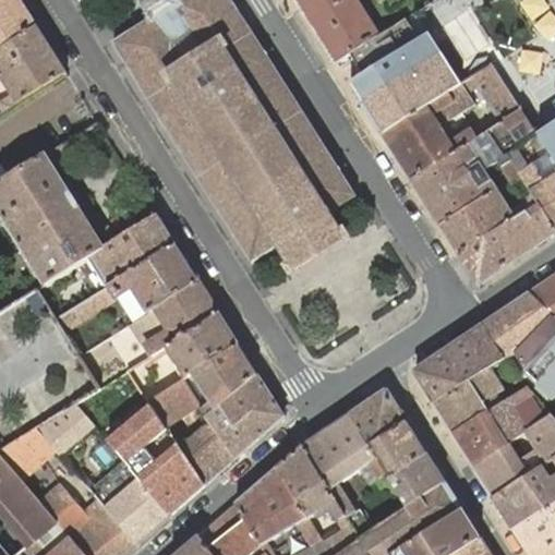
[(0,0),(0,46),(36,24),(20,0),(0,0)]
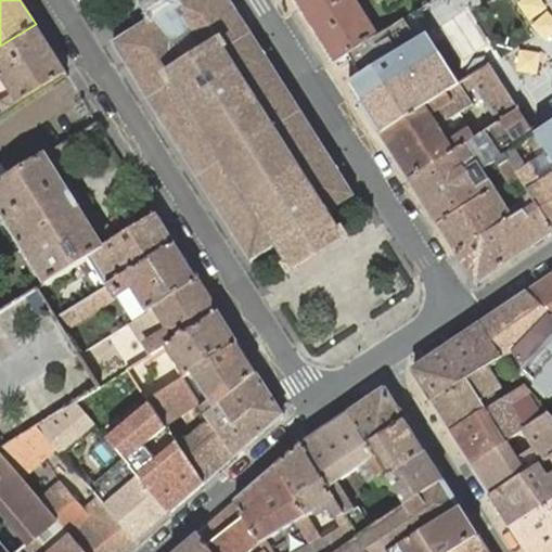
[(143,17),(110,39),(157,116),(156,117),(158,119),(159,119),(230,229),(229,230),(231,233),(232,233),(248,258),(249,258),(273,243),(285,260),(283,261),(286,266),(287,269),(295,264),(294,262),(336,235),(337,238),(345,232),(344,230),(341,226),(338,227),(328,208),(351,193),(352,192),(336,166),(337,166),(335,163),(335,164),(265,53),(265,52),(264,49),(262,50),(230,0),(139,0),(145,11),(143,17)]
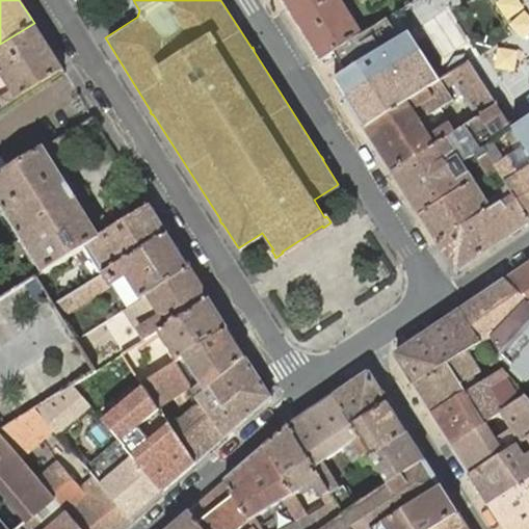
[(282,0),(319,57),(351,36),(359,31),(338,0),(282,0)]
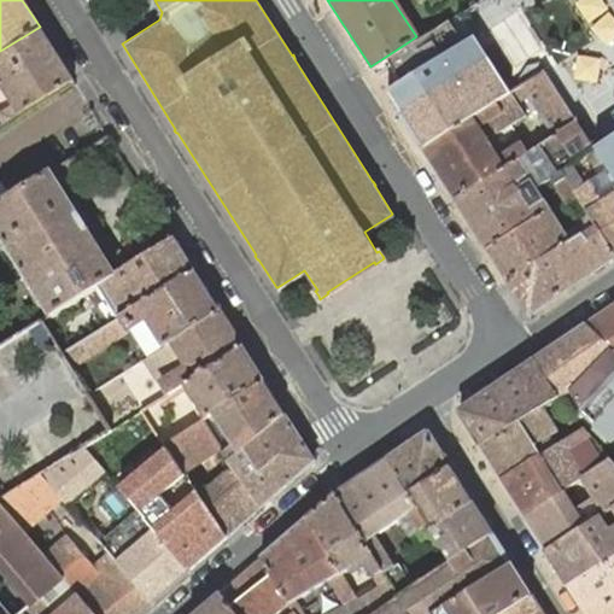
[(71,77),(40,27),(0,51),(0,87),(11,104),(0,111),(0,116),(3,121),(71,77)]
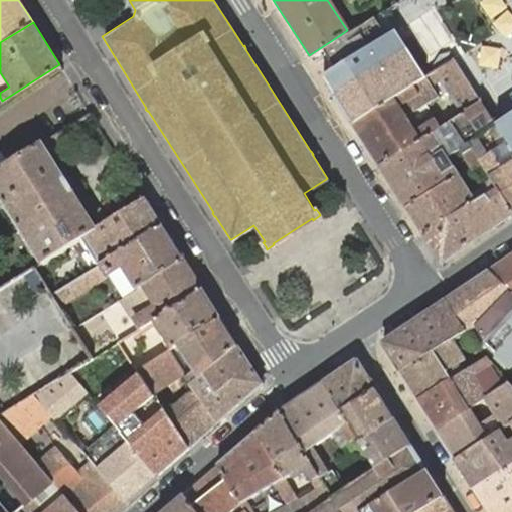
[(321,74),(334,94),(393,56),(408,47),(394,29),(353,55),(321,74)]
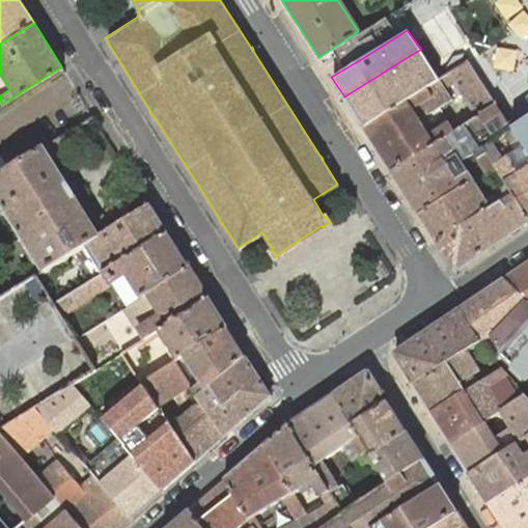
[(351,36),(318,57),(331,77),(364,57),(351,36)]
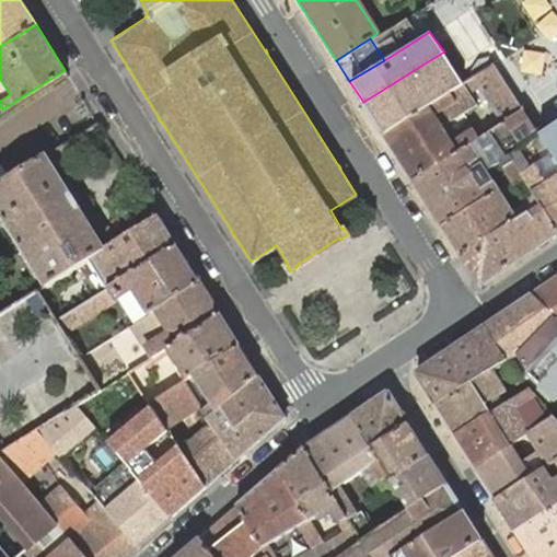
[(428,61),(363,102),(382,131),(428,103),(459,83),(463,81),(444,51),(428,61)]
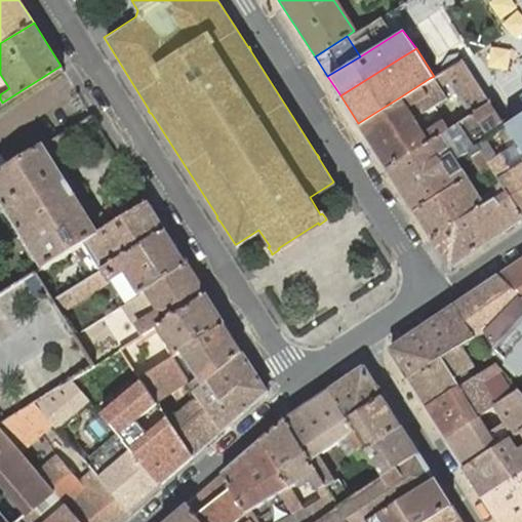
[(474,111),(488,102),(462,59),(441,71),(465,107),(449,117),(453,123),(460,119),(469,114),(474,111)]
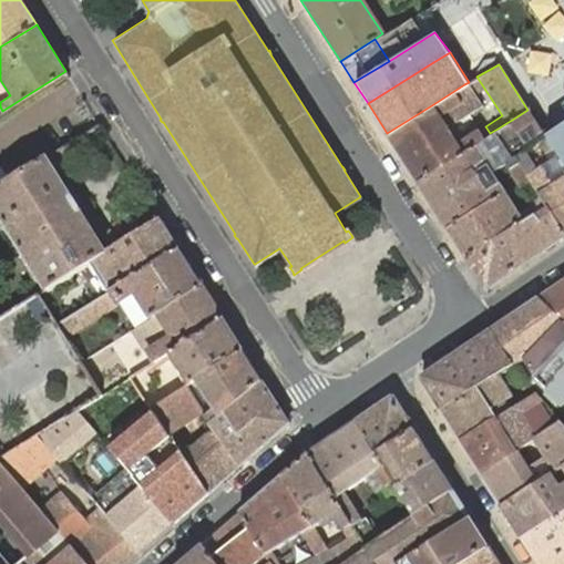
[(0,102),(10,95),(0,80),(0,102)]
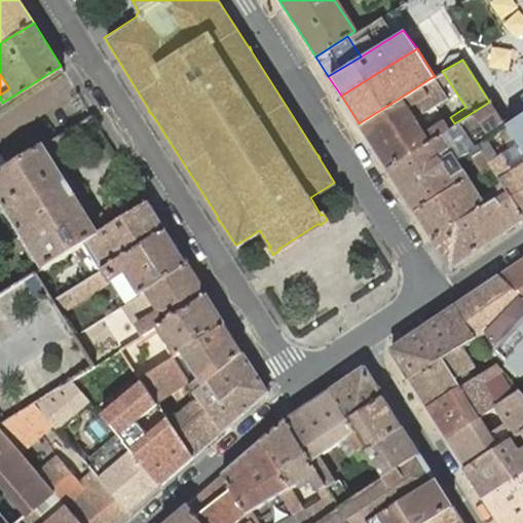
[(402,97),(359,123),(385,167),(430,140),(437,135),(448,127),(442,117),(422,129),(414,115),(446,95),(435,76),(431,78),(402,97)]
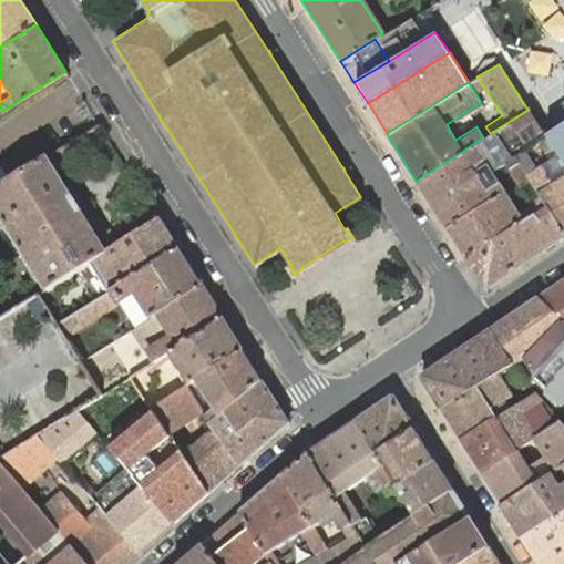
[(527,110),(512,120),(524,140),(541,130),(527,110)]
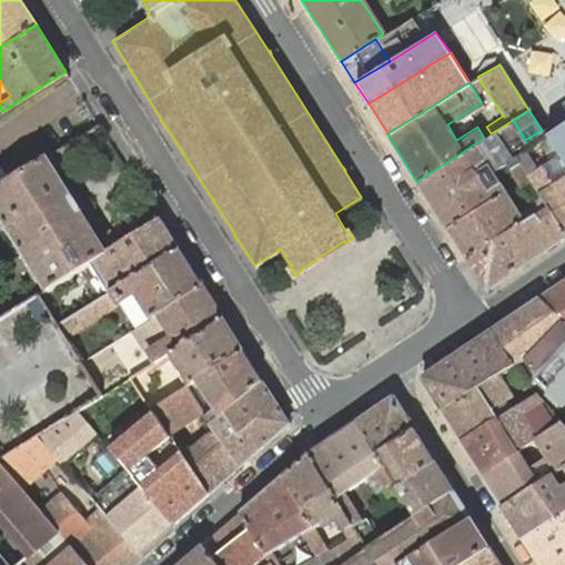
[(564,164),(564,121),(545,134),(545,135),(557,153),(564,164)]
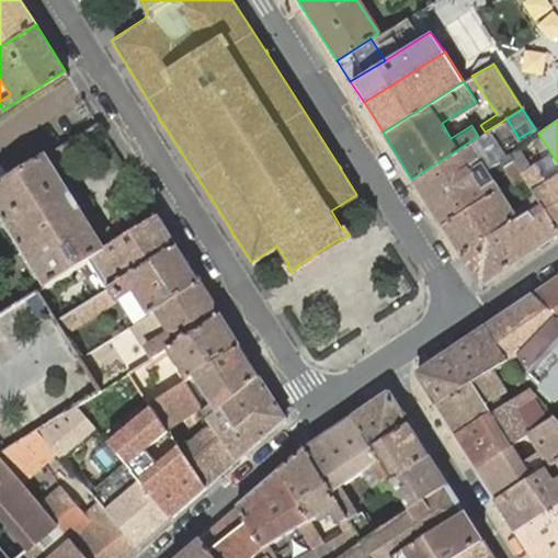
[(504,148),(492,127),(485,132),(478,136),(466,144),(458,149),(411,179),(441,225),(494,190),(489,181),(493,179),(482,161),(504,148)]
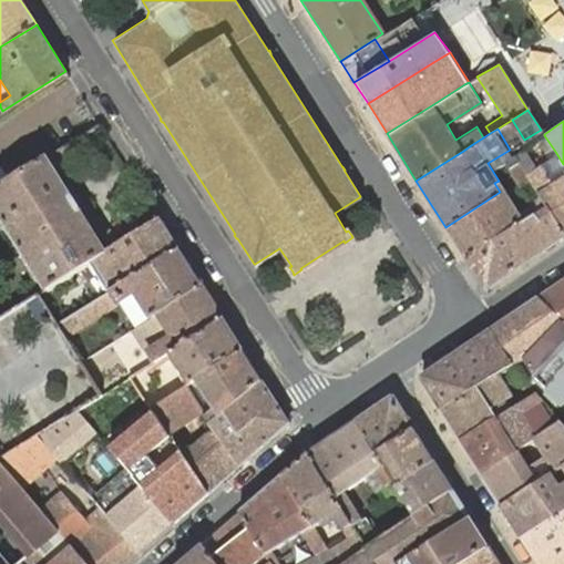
[(563,233),(563,232),(563,164),(556,153),(544,135),(536,140),(549,157),(539,164),(534,167),(522,150),(513,154),(525,173),(527,176),(536,191),(541,197),(545,204),(563,233)]
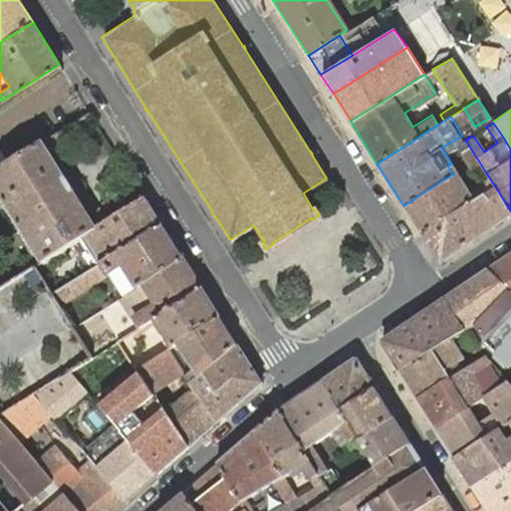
[(476,157),(465,140),(457,145),(470,166),(478,160),(476,157)]
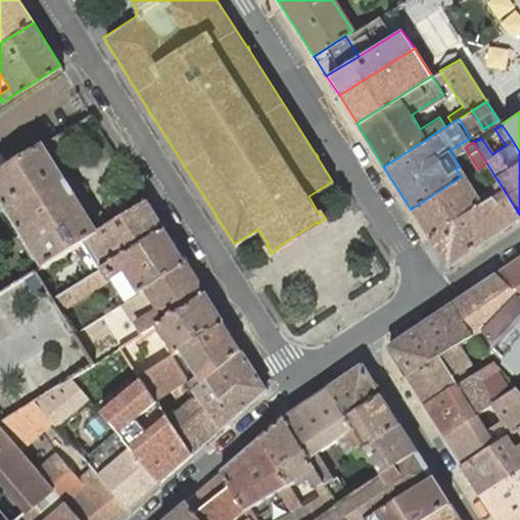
[(0,202),(35,257),(39,265),(42,263),(81,239),(95,229),(41,143),(0,168),(0,202)]
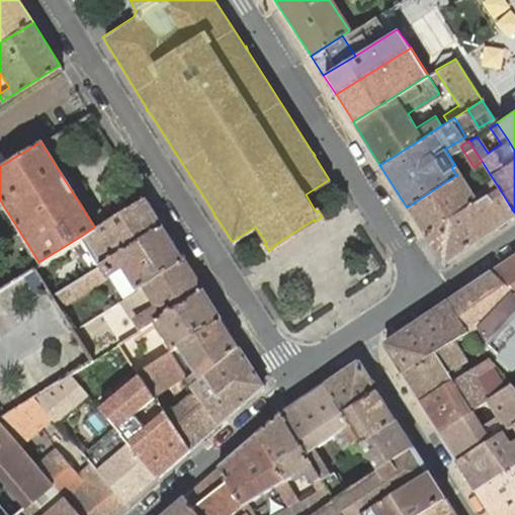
[(458,177),(456,175),(407,207),(425,235),(474,202),(469,195),(458,177)]
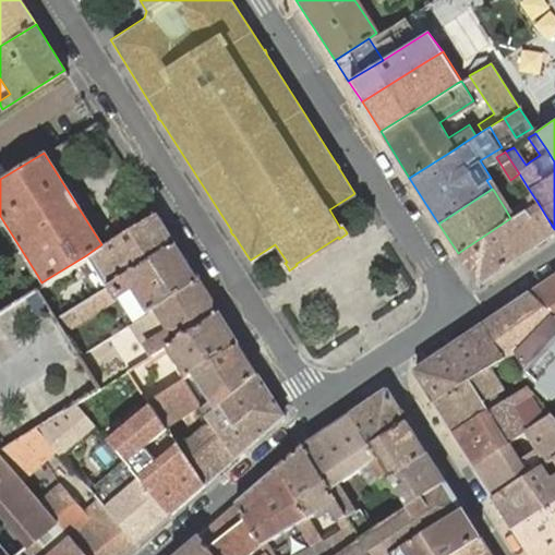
[(537,201),(532,194),(523,200),(527,207),(537,201)]
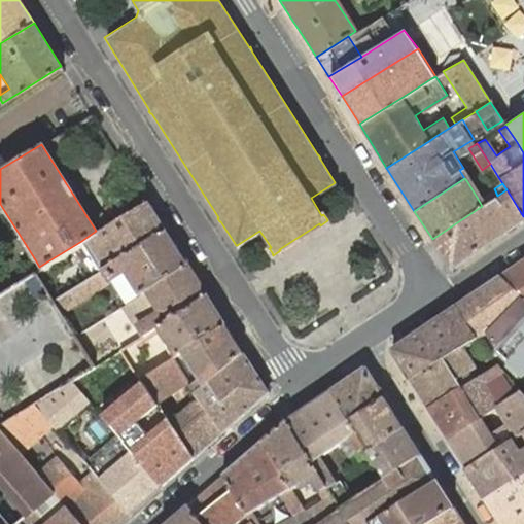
[(450,267),(523,216),(507,189),(497,196),(482,206),(432,239),(450,267)]
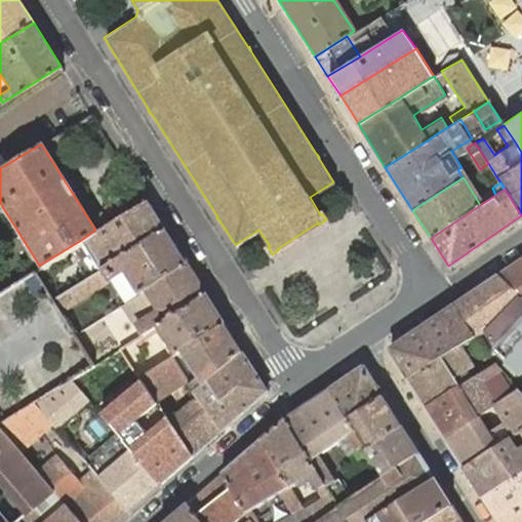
[(145,199),(95,230),(81,240),(98,268),(163,228),(145,199)]
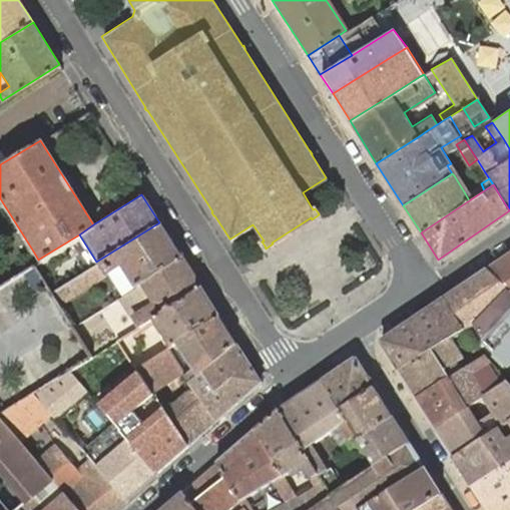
[(96,262),(103,272),(119,262),(135,285),(140,282),(180,256),(166,234),(159,222),(96,262)]
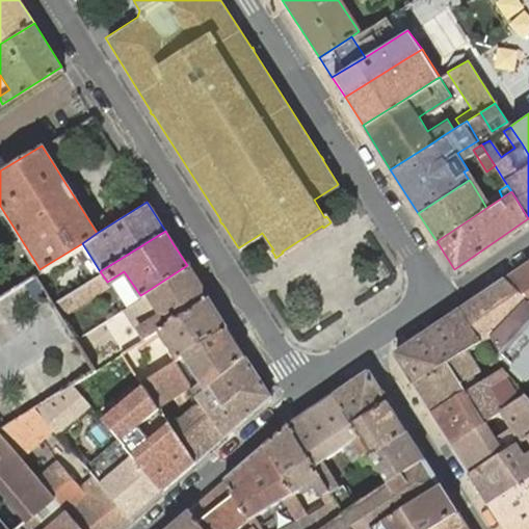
[(528,259),(503,276),(528,302),(528,259)]
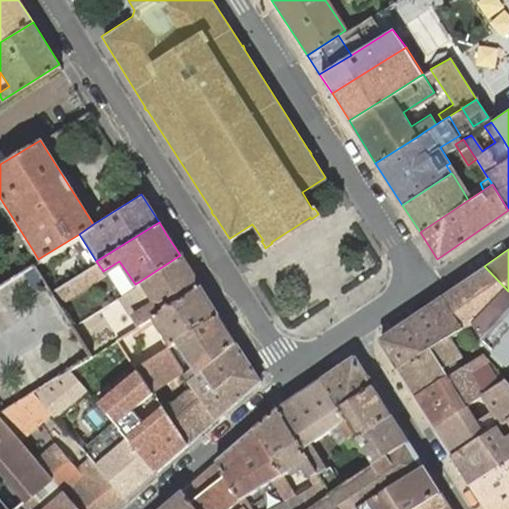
[(199,285),(180,255),(140,281),(153,301),(130,315),(136,325),(151,315),(199,285)]
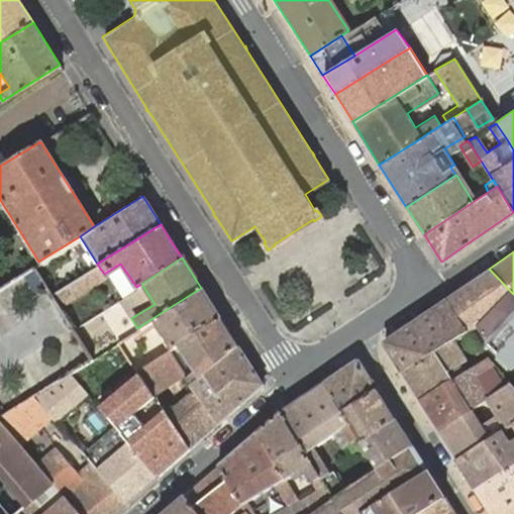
[(38,262),(32,265),(50,293),(59,288),(41,260),(38,262)]
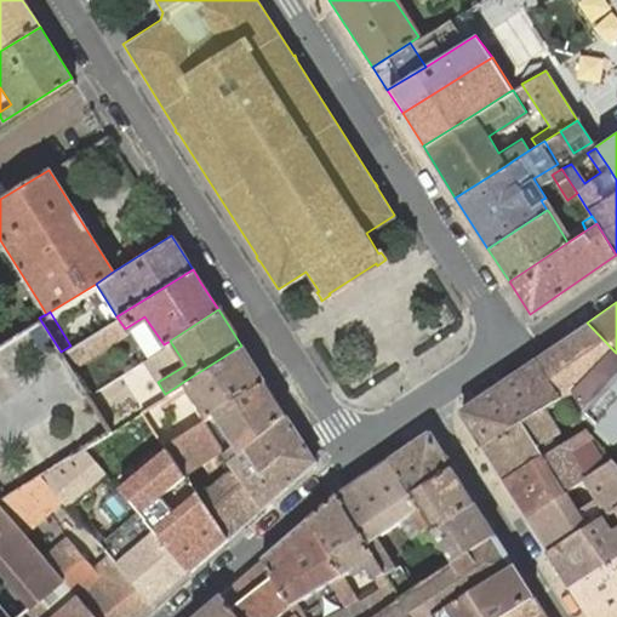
[(583,412),(578,416),(605,441),(616,428),(616,388),(611,383),(616,376),(616,353),(587,323),(535,358),(558,396),(571,390),(580,406),(583,412)]
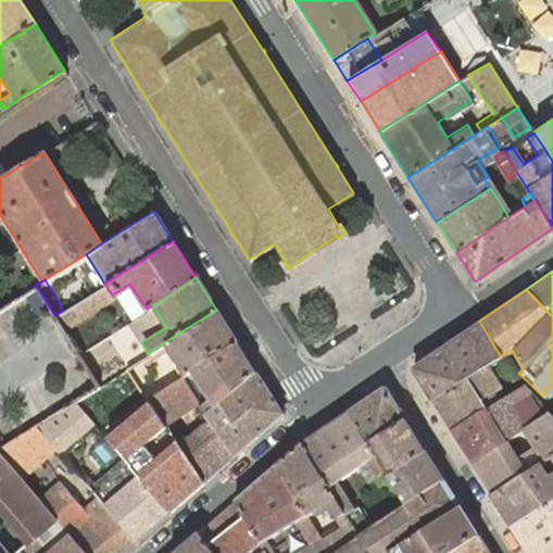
[(74,321),(99,306),(91,293),(66,306),(74,321)]
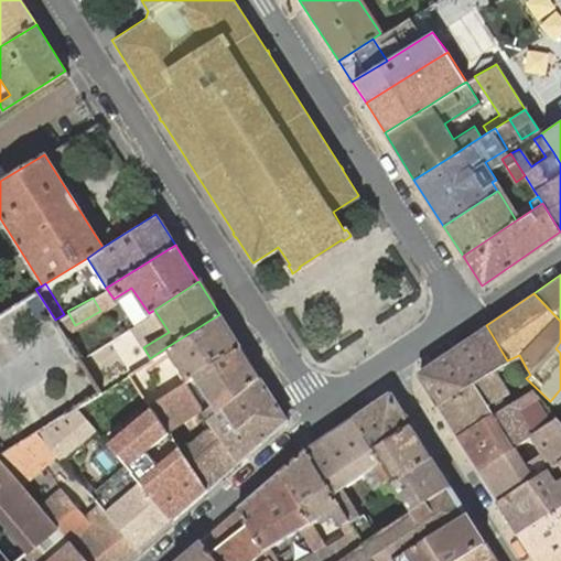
[(166,347),(187,379),(192,376),(239,346),(219,314),(166,347)]
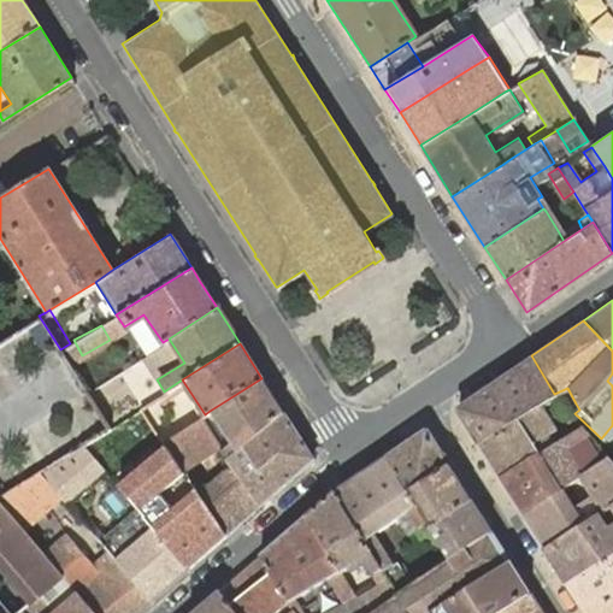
[(457,408),(478,442),(517,417),(541,402),(554,394),(531,355),(457,406),(457,408)]
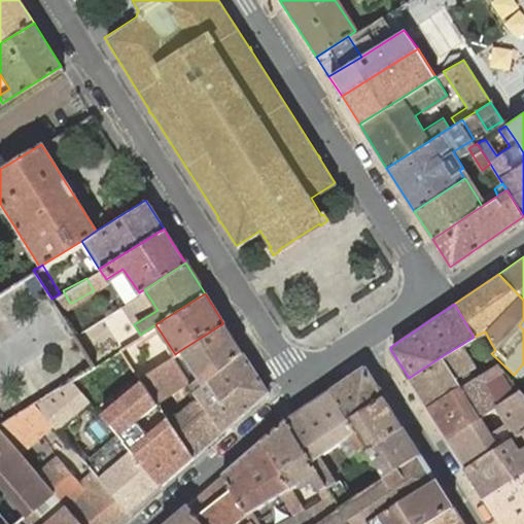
[(179,351),(201,386),(242,351),(223,323),(179,351)]
